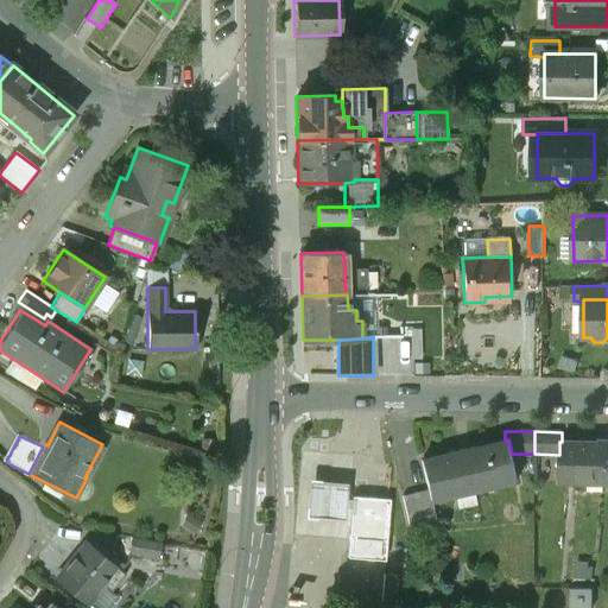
[(505,441),(420,460),(428,491),(429,500),(431,499),(518,480),(512,454),(508,439),(505,441)]
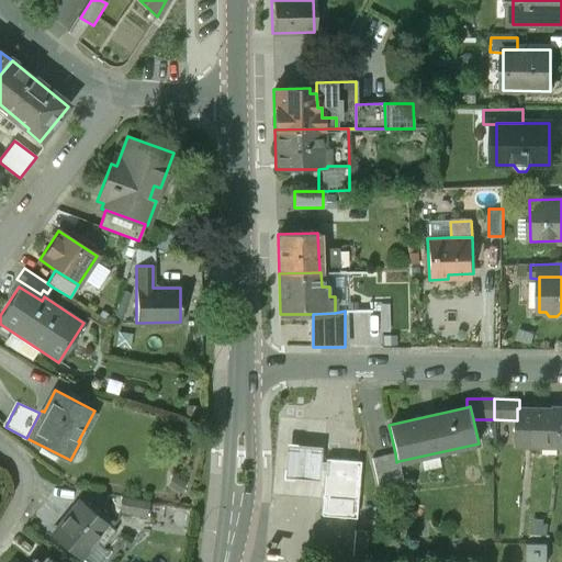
[(561,408),(519,408),(517,408),(517,420),(517,446),(561,447),(561,408)]
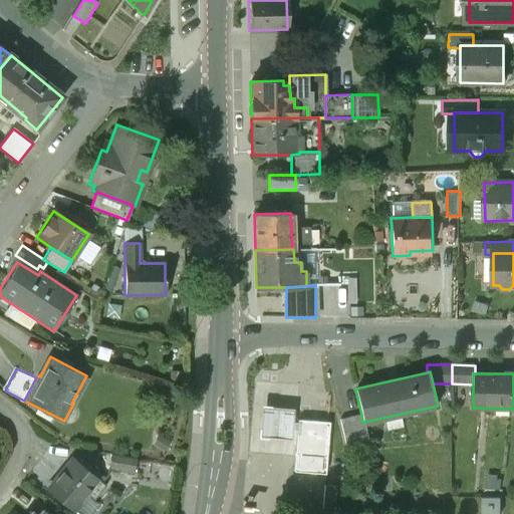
[(291,435),(296,435),(297,422),(292,422),(293,409),(284,408),(262,406),(259,438),(282,439),(290,440),(291,435)]
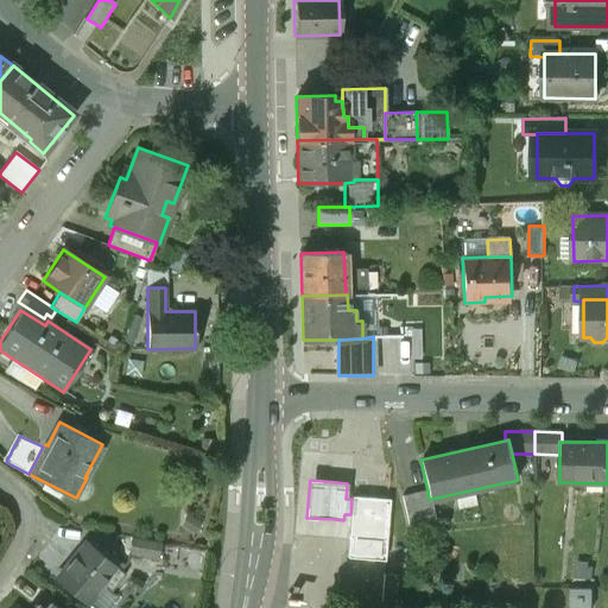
[(429,500),(428,491),(401,495),(409,526),(436,519),(431,499),(429,500)]
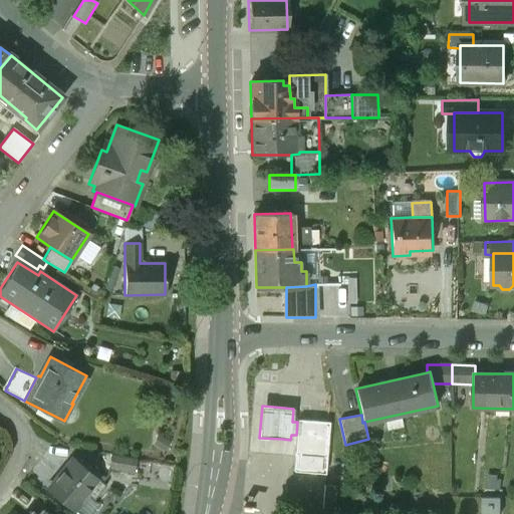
[(297,419),(297,422),(296,435),(293,471),(325,474),(329,422),(297,419)]
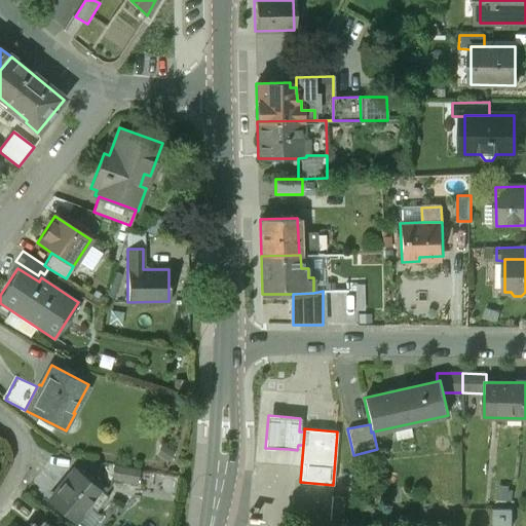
[(113,463),(111,479),(137,484),(139,468),(113,463)]
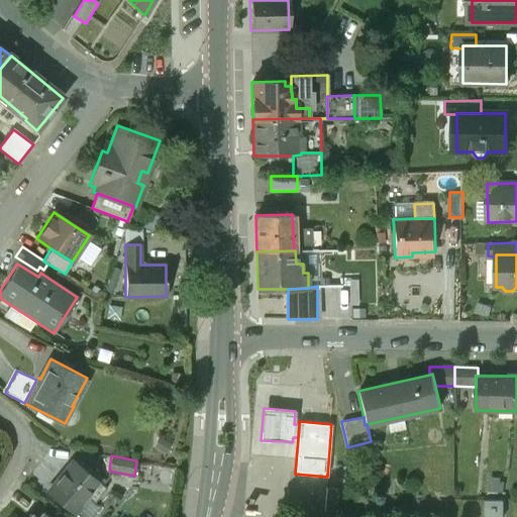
[(93,500),(104,487),(73,460),(47,492),(73,513),(87,496),(93,500)]
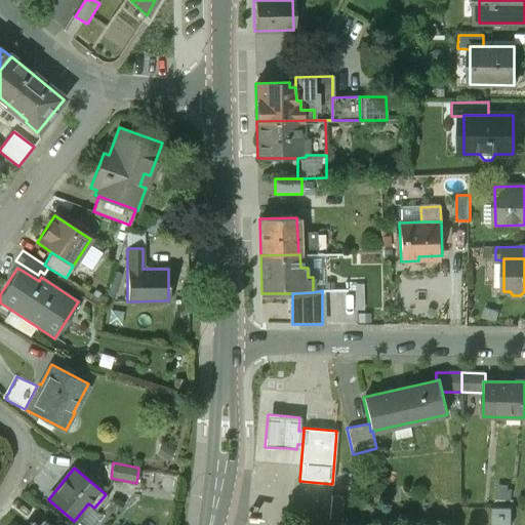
[(342,495),(330,494),(328,519),(340,520),(342,495)]
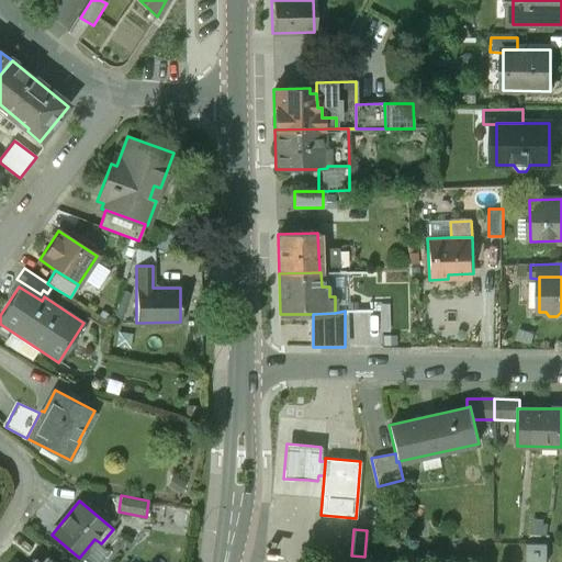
[(527,543),(527,561),(547,561),(548,544),(527,543)]
